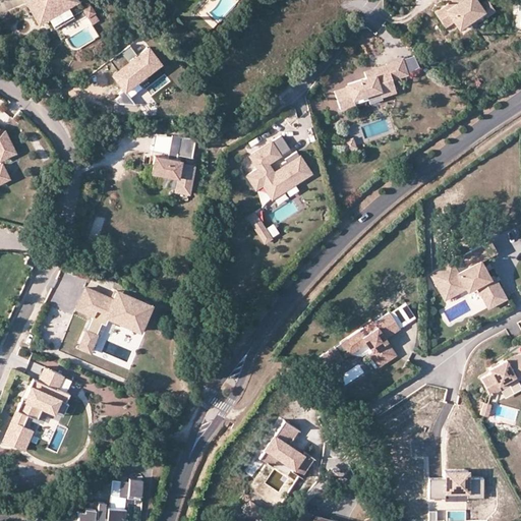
[(77,2),(76,0),(23,0),(31,10),(38,24),(77,2)]
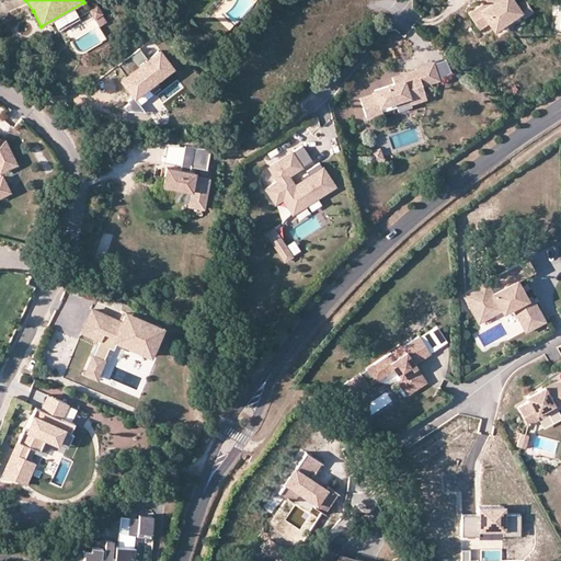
[(493,31),(519,12),(521,12),(516,6),(512,0),(485,0),(487,1),(489,4),(484,8),(482,4),(468,14),(479,30),(488,23),(493,31)]
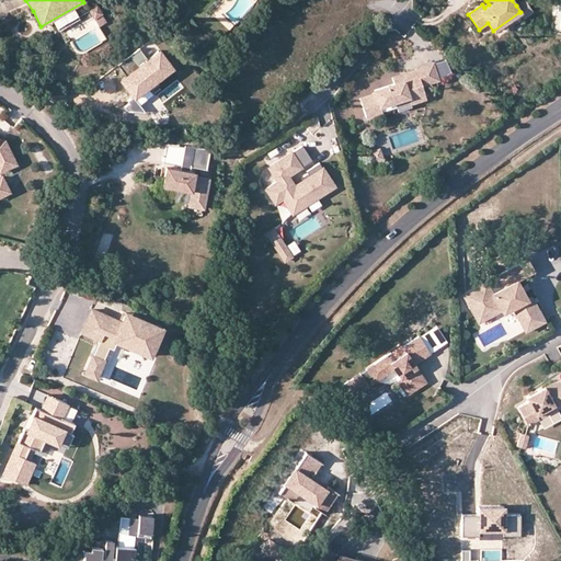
[(522,0),(516,6),(521,12),(519,12),(523,18),(531,11),(523,0),(522,0)]
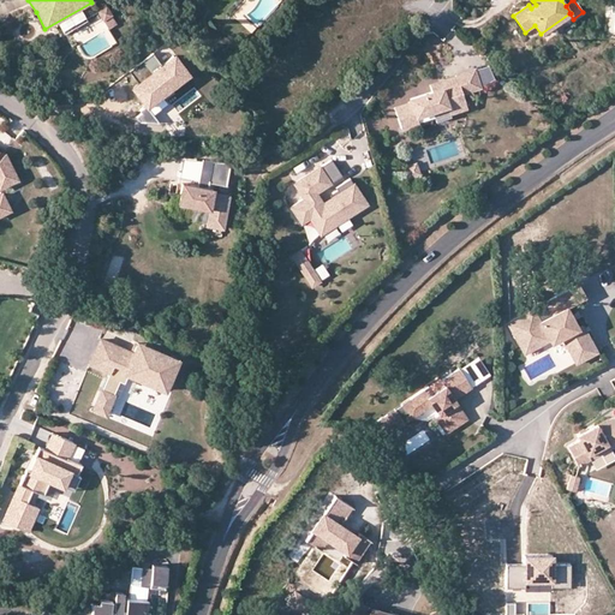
[(106,7),(99,12),(109,29),(117,24),(106,7)]
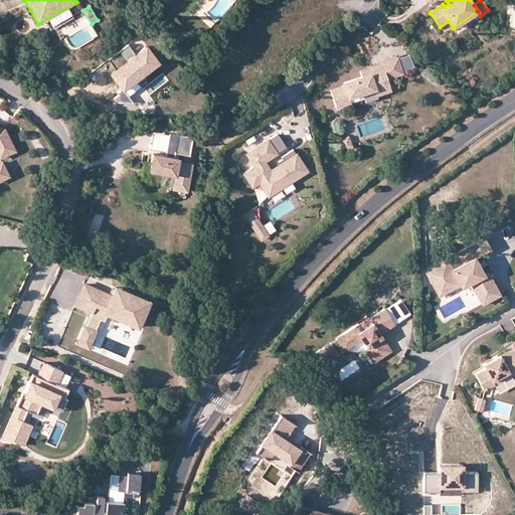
[(160,61),(146,42),(134,51),(115,66),(108,70),(122,90),(160,61)]
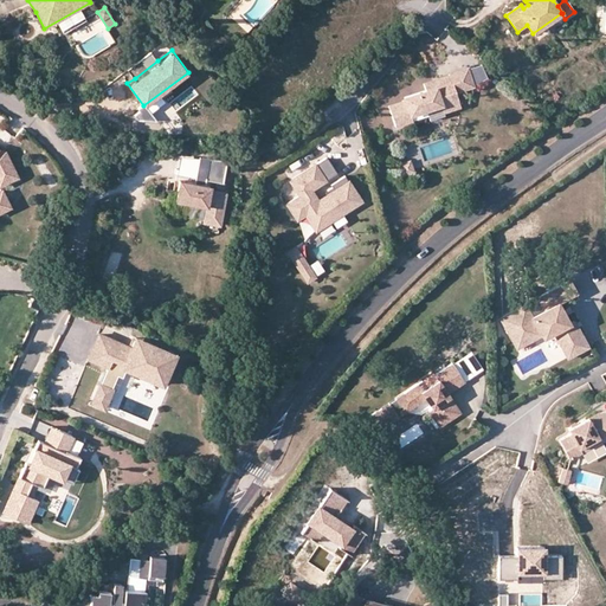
[(150,51),(127,69),(135,78),(158,60),(150,51)]
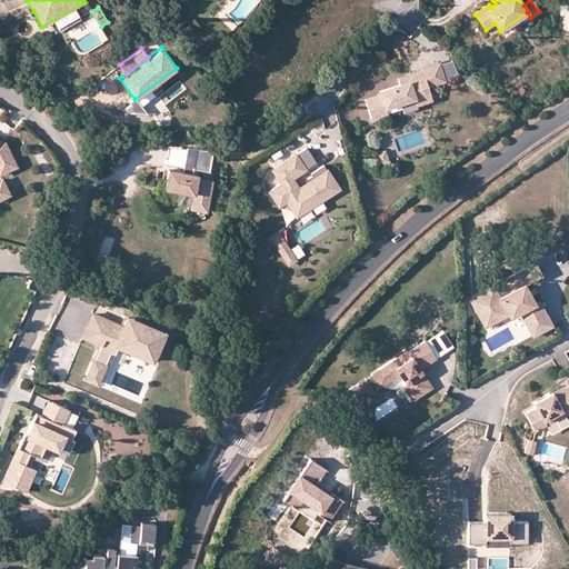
[(443,78),(438,62),(421,68),(422,71),(408,76),(407,75),(398,78),(400,83),(380,90),(381,93),(366,99),(371,118),(388,112),(386,106),(400,100),(413,96),(415,98),(430,93),(427,83),(443,78)]
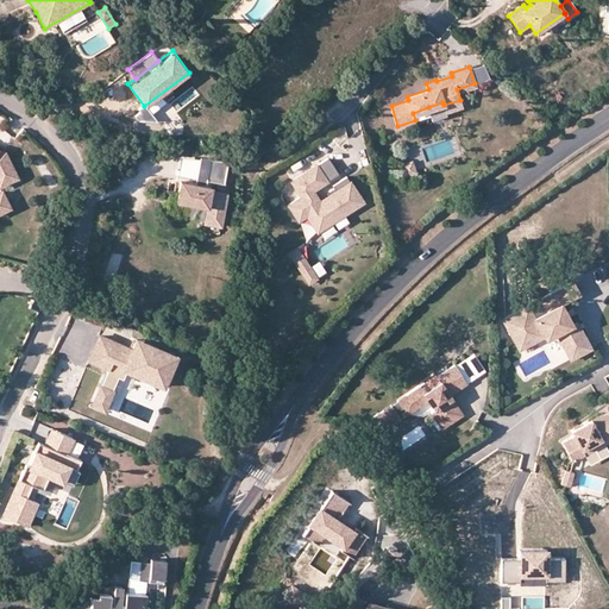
[(460,100),(444,105),(443,102),(428,107),(432,119),(447,114),(445,110),(462,104),(460,100)]
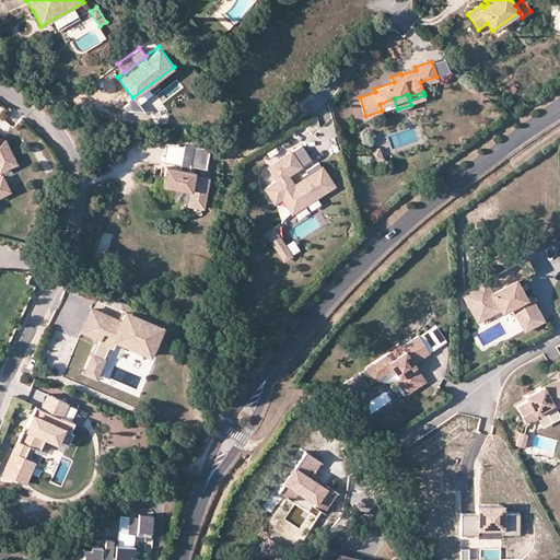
[(0,136),(0,163),(4,173),(22,163),(11,140),(0,136)]
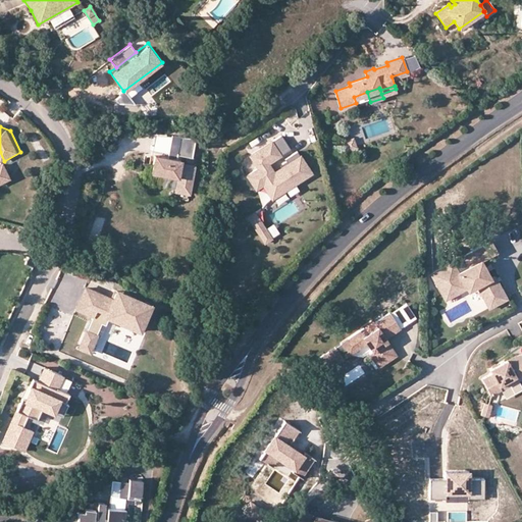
[(293,152),(280,134),(249,155),(258,168),(247,175),(256,189),(263,184),(272,197),(284,189),(281,184),(292,177),(295,183),(311,171),(296,150),(293,152)]
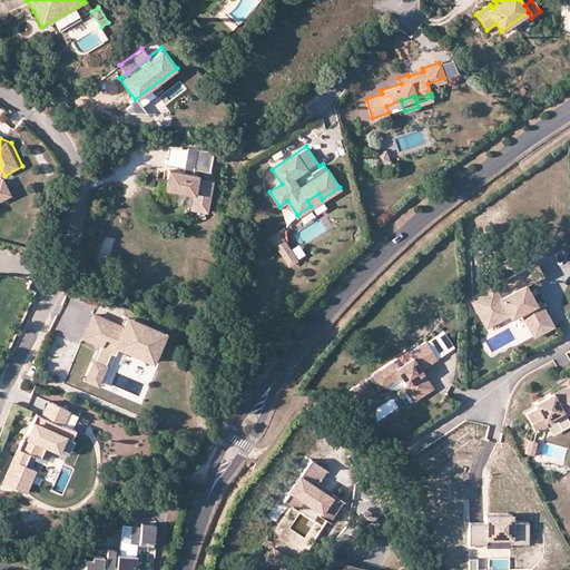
[(377,154),(381,161),(387,158),(384,150),(377,154)]
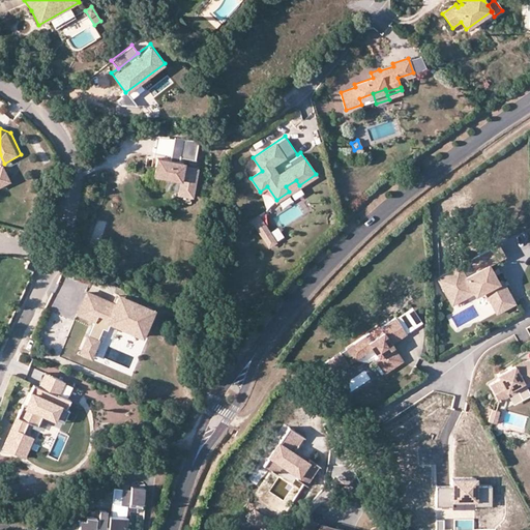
[(157,156),(154,174),(181,179),(178,193),(193,196),(198,167),(183,165),(184,162),(157,156)]
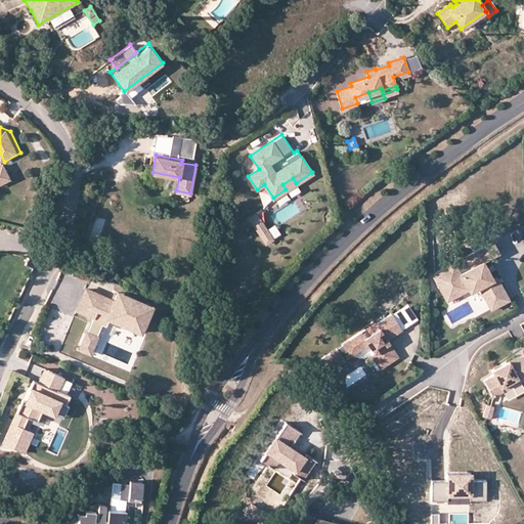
[(5,164),(0,166),(0,184),(12,179),(5,164)]
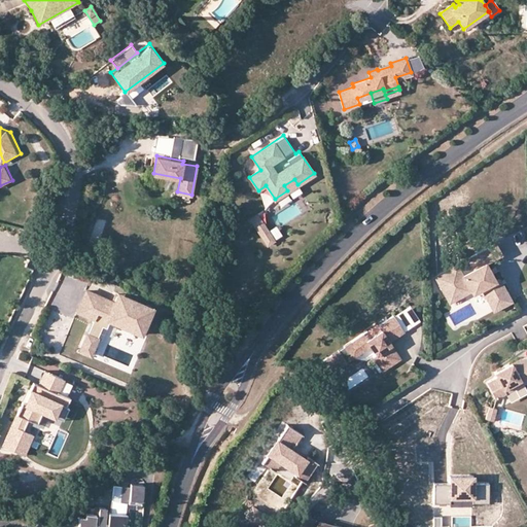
[(284,185),(287,190),(297,184),(294,179),(284,185)]
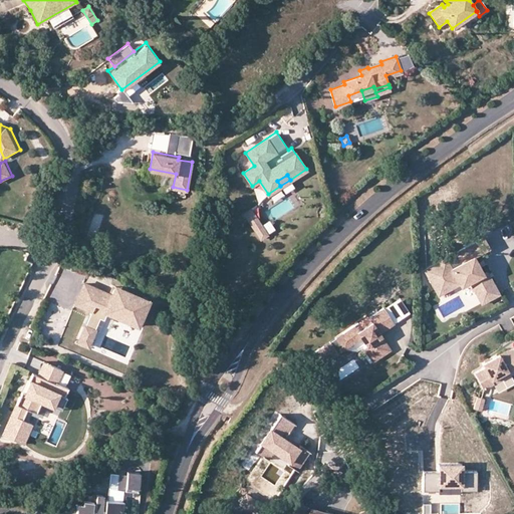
[(263,189),(257,193),(262,201),(268,197),(263,189)]
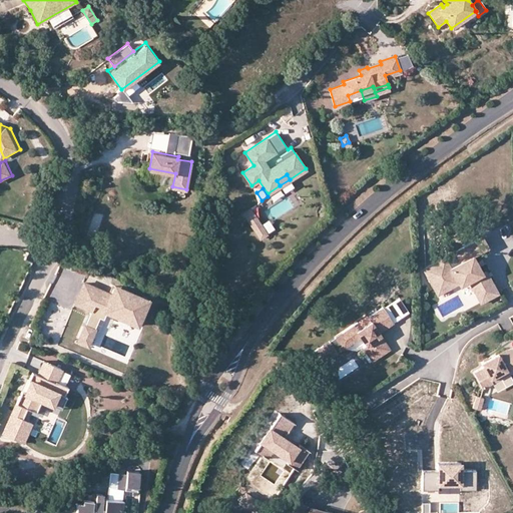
[(250,208),(243,213),(248,219),(255,215),(250,208)]
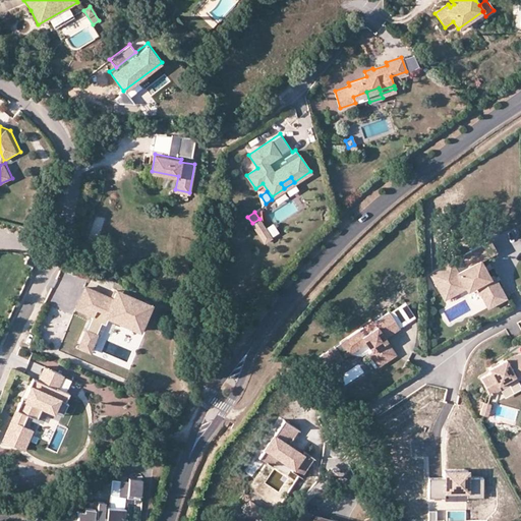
[(252,223),(257,231),(265,226),(259,219),(252,223)]
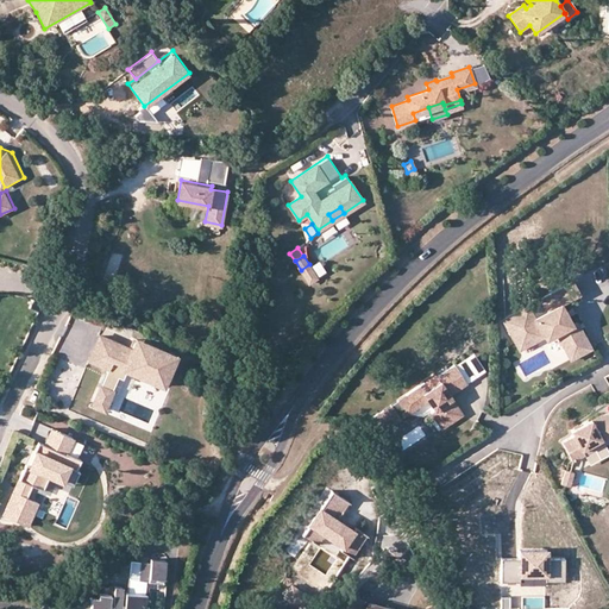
[(316,276),(325,271),(319,259),(311,264),(316,276)]
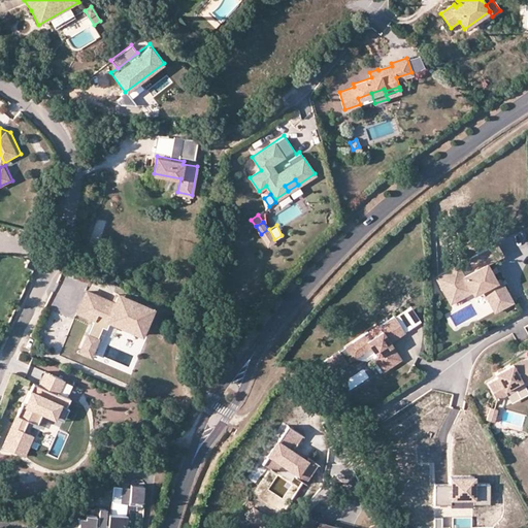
[(275,241),(268,229),(261,234),(268,245),(275,241)]
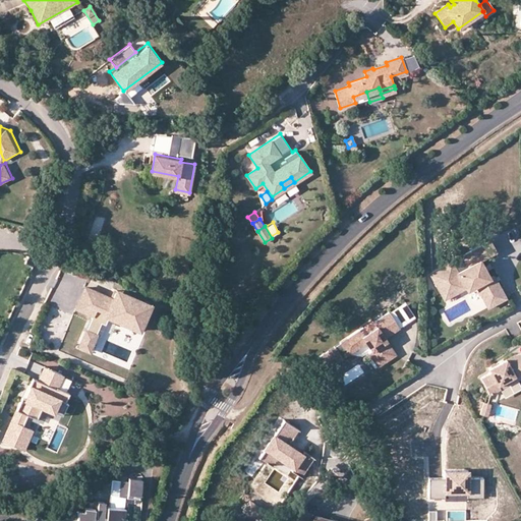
[(478,283),(486,296),(504,286),(496,273),(493,275),(487,277),(478,259),(482,257),(498,249),(493,238),(465,252),(471,263),(460,269),(454,258),(432,271),(445,292),(466,280),(468,285),(470,287),(478,283)]
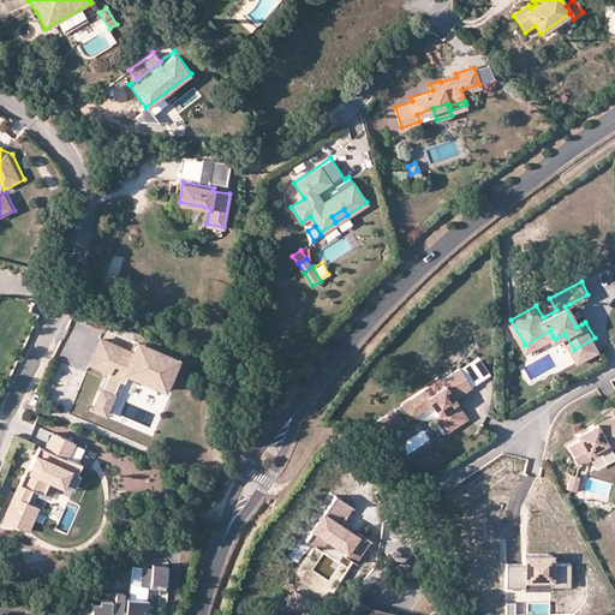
[(565,306),(575,327),(581,324),(569,304),(565,306)]
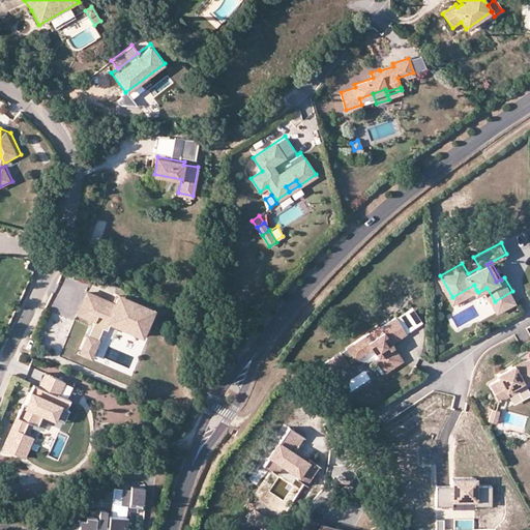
[(474,285),(452,297),(454,301),(476,290),(474,285)]
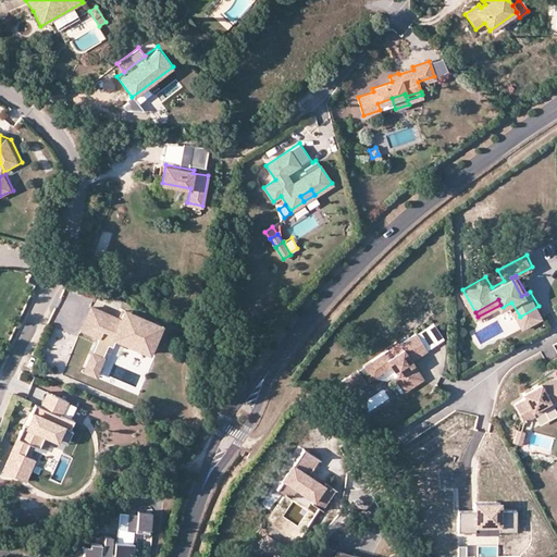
[(520,317),(524,325),(543,316),(539,306),(520,317)]
